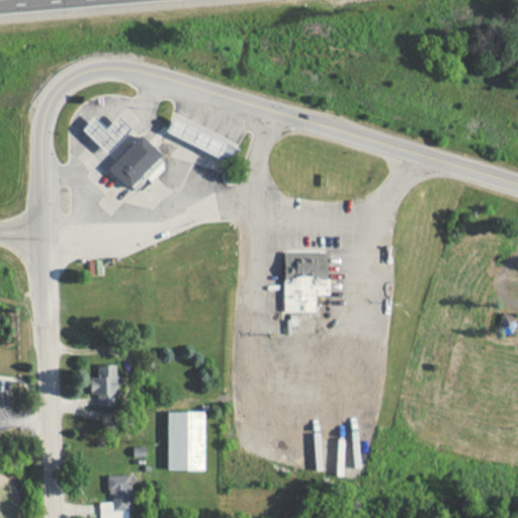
[(98,115),(111,127),(120,117),(134,130),(113,153),(86,128),(98,115)]
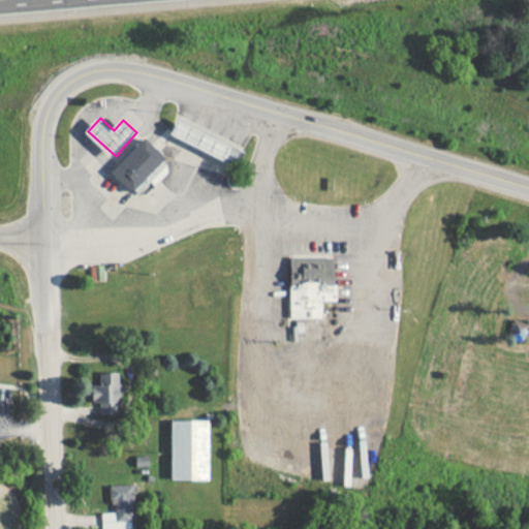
[(180,119),(248,151),(240,166),(173,134),(180,119)]
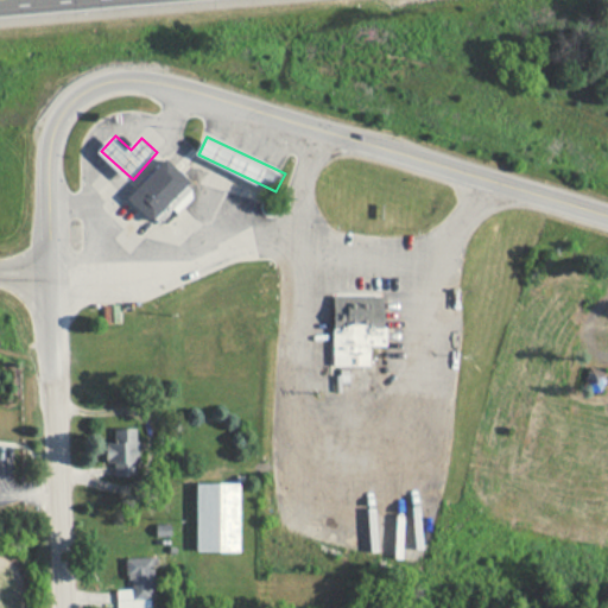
[(131,198),(165,158),(190,181),(156,220),(131,198)]
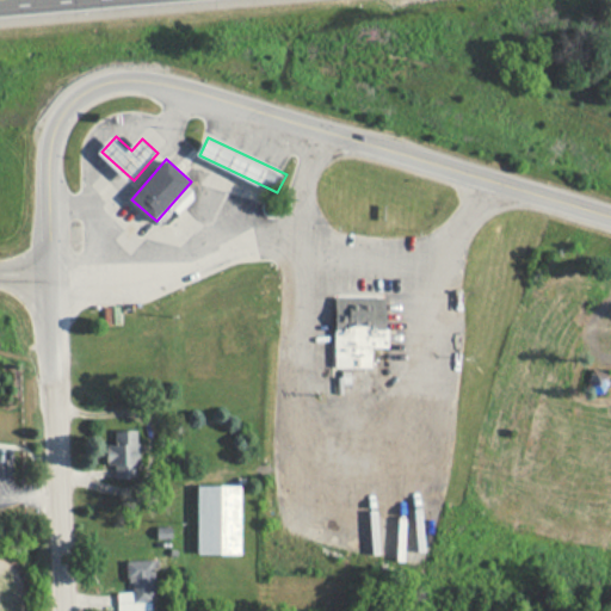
[(332,295),(386,295),(386,345),(370,345),(370,365),(332,365),(332,295)]
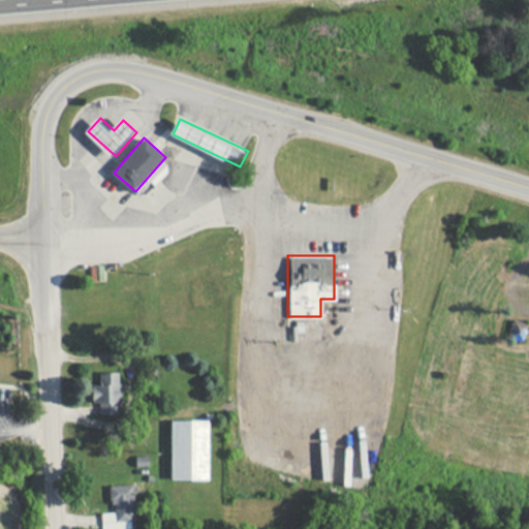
[(93,373),(93,405),(119,405),(119,373),(93,373)]
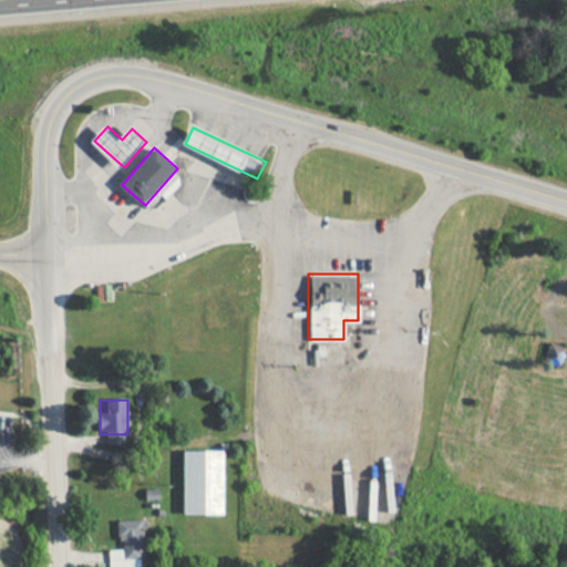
[(183,513),(223,513),(224,450),(185,450),(183,513)]
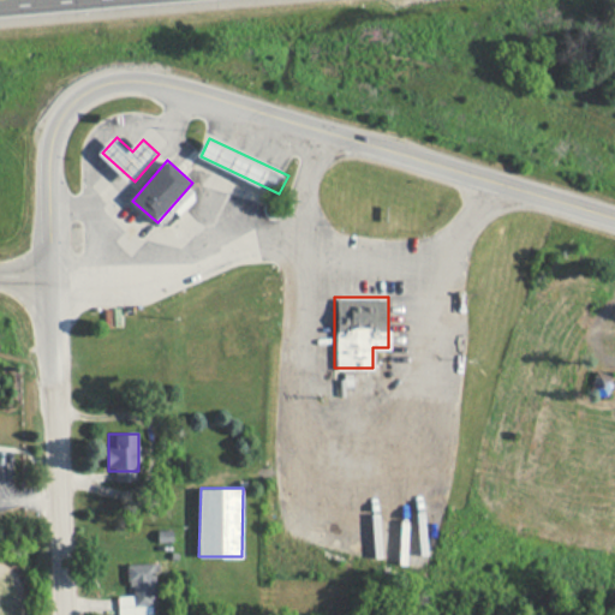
[(127,563),(127,585),(133,585),(135,595),(117,596),(117,614),(151,614),(150,604),(156,604),(155,562),(127,563)]
